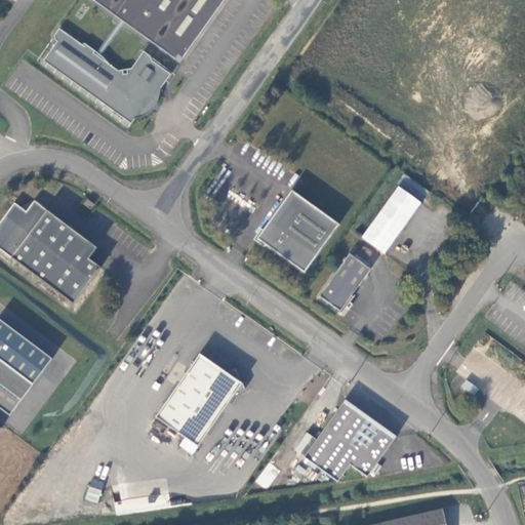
[(183,57),(225,0),(94,0),(118,16),(126,23),(176,58),(178,54),(183,57)]
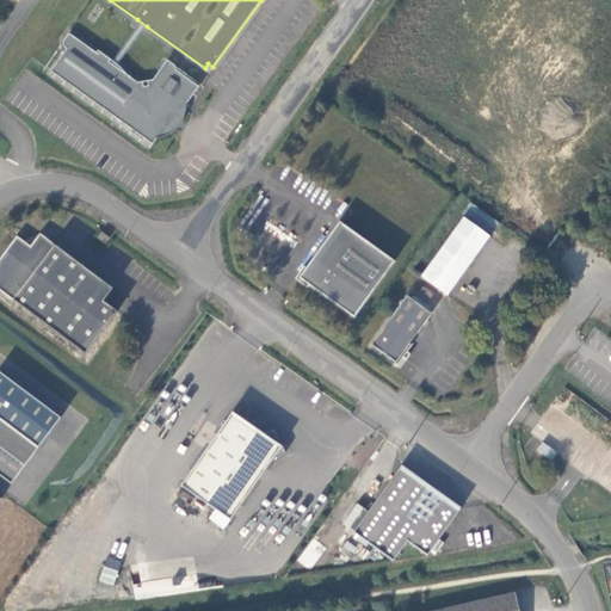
[(147,26),(137,19),(111,57),(107,62),(116,68),(147,26)]
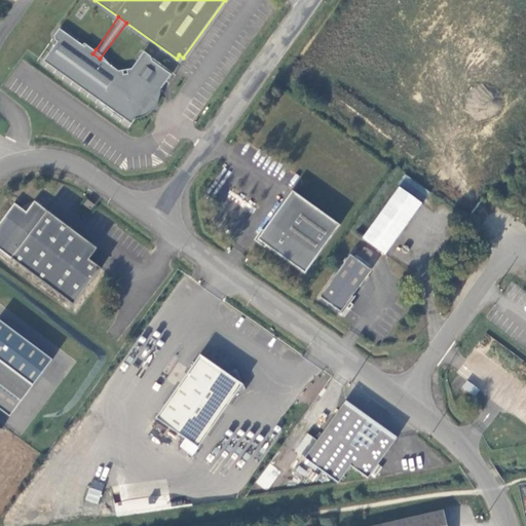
[(42,61),(129,123),(148,98),(153,98),(171,74),(150,61),(145,52),(136,46),(123,65),(115,69),(114,71),(107,67),(108,65),(100,59),(92,53),(96,49),(85,42),(82,46),(59,28),(53,34),(52,40),(55,42),(42,61)]
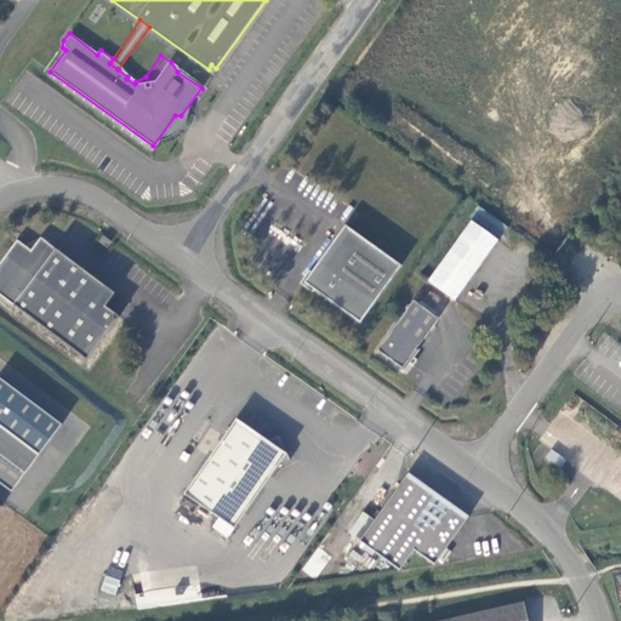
[(474,222),(432,280),(456,300),(500,240),(474,222)]
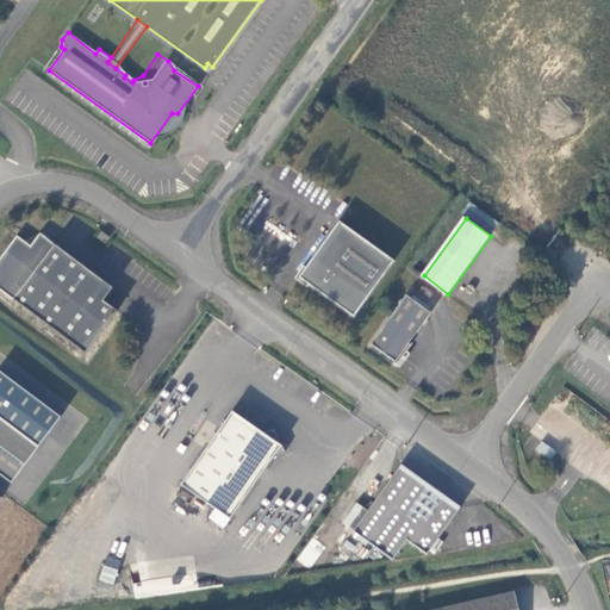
[(355,316),(396,260),(341,221),(300,277),(355,316)]
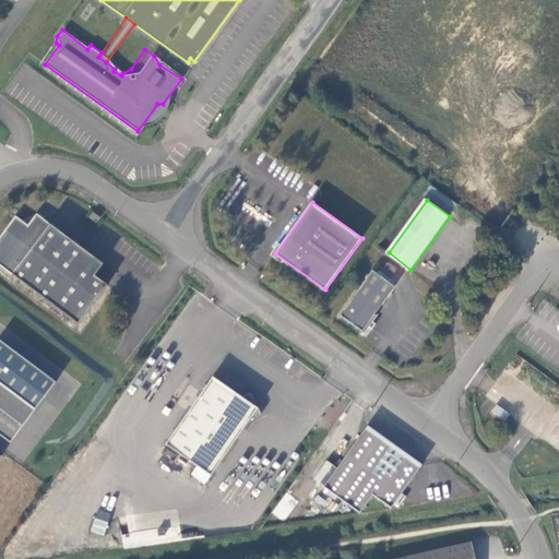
[(102,216),(94,211),(91,216),(98,222),(102,216)]
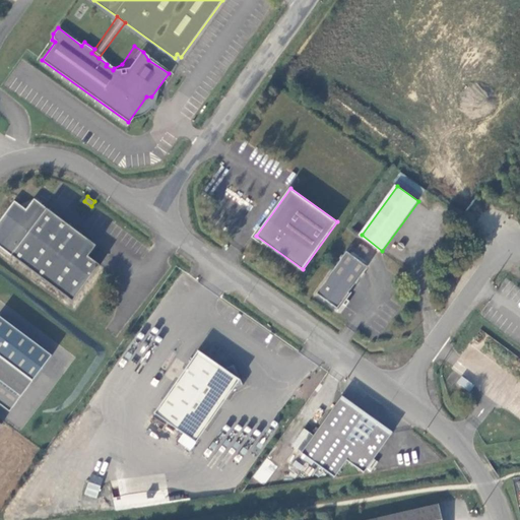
[(36,200),(27,211),(16,203),(0,223),(0,247),(74,304),(102,267),(89,258),(98,248),(36,200)]
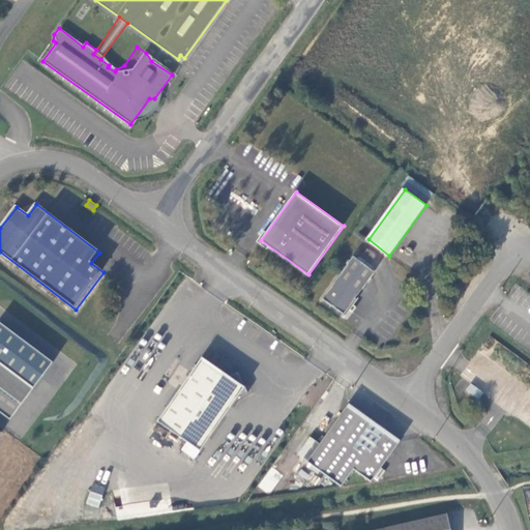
[(376,271),(354,256),(323,298),(346,315),(351,308),(354,311),(357,306),(354,304),(358,299),(356,297),(376,271)]
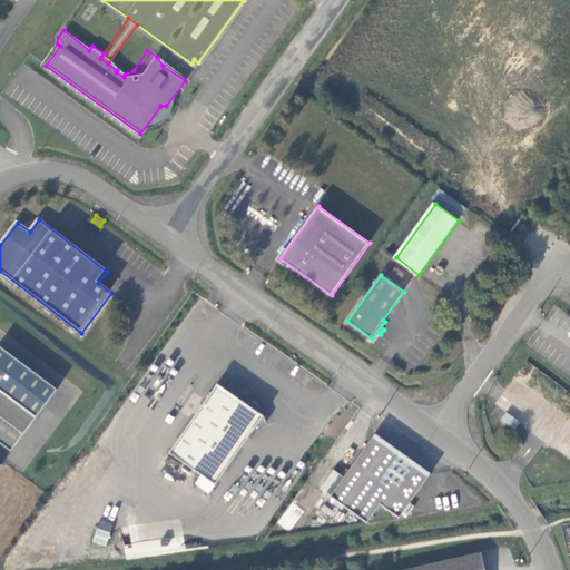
[(0,392),(36,419),(57,390),(0,347),(0,392)]
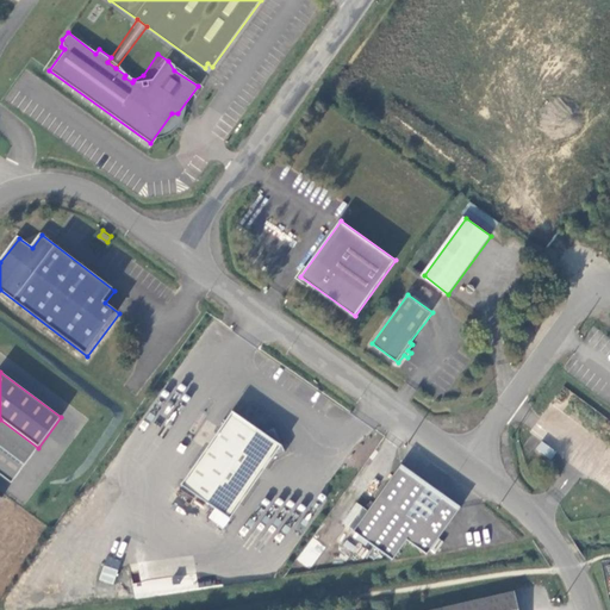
[(234,411),(181,484),(230,518),(273,458),(286,452),(274,428),(263,433),(234,411)]
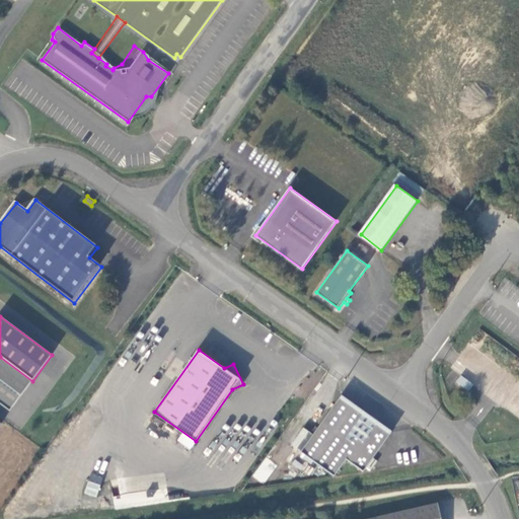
[(32,381),(0,357),(0,404),(10,412),(32,381)]
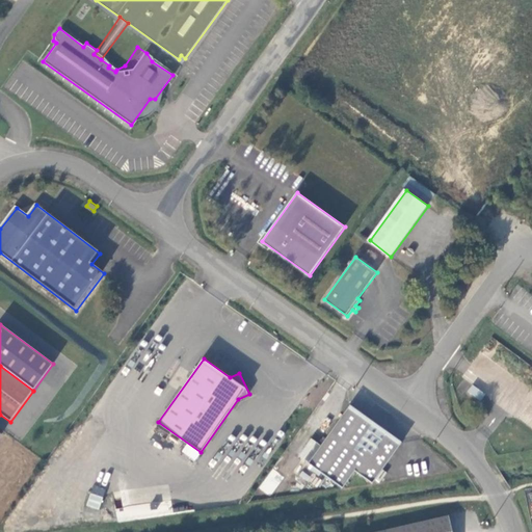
[(488,393),(474,383),(470,390),(483,399),(488,393)]
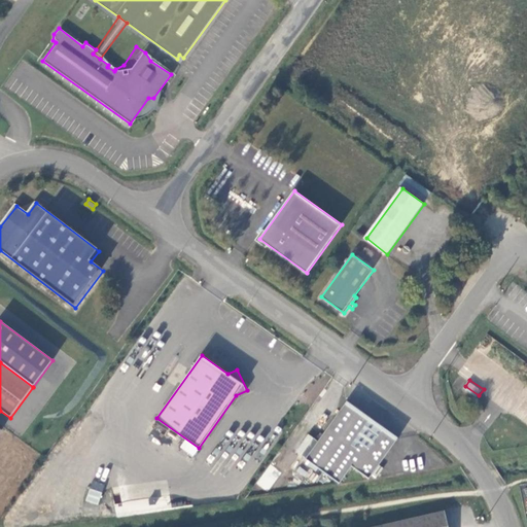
[(308,460),(341,483),(353,468),(367,479),(398,437),(395,435),(392,435),(385,430),(386,428),(371,416),(369,419),(353,408),(354,405),(350,401),(308,460)]
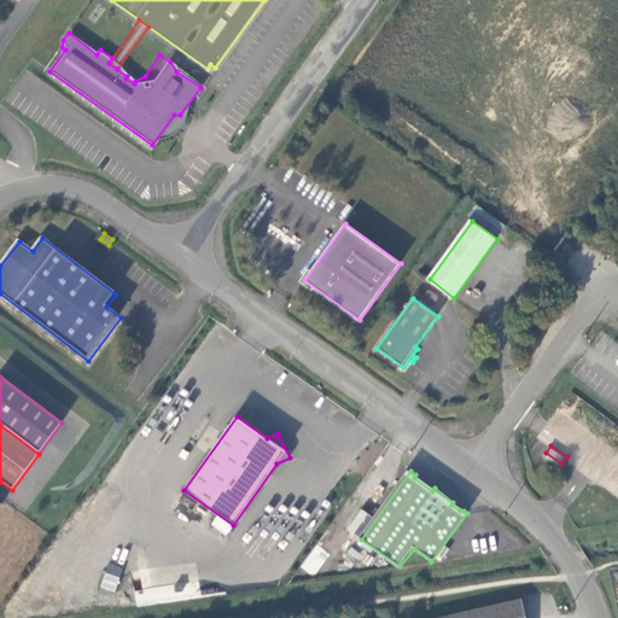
[(105,572),(100,587),(115,592),(120,578),(105,572)]
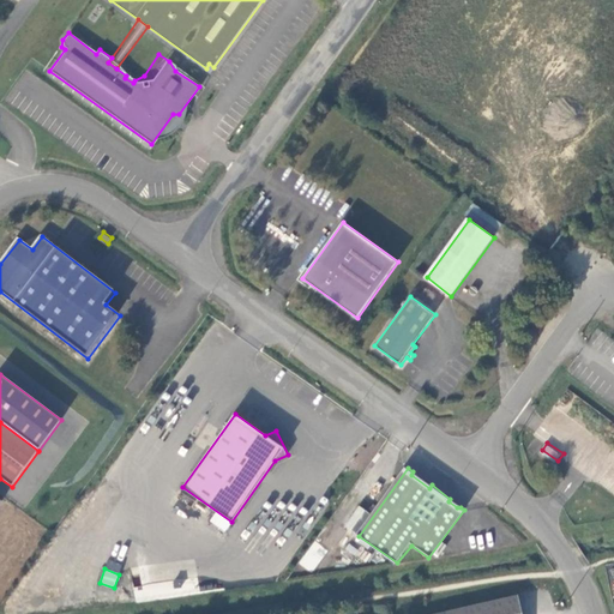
[(527,613),(524,596),(425,613),(527,613)]
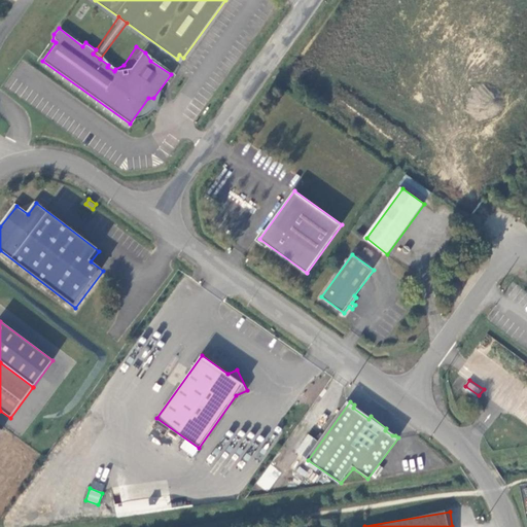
All buildings are outlined.
